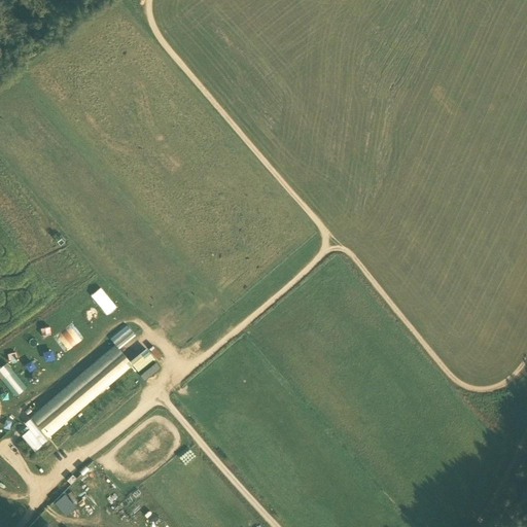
[(90,293),(104,314),(115,307),(100,286),(90,293)]
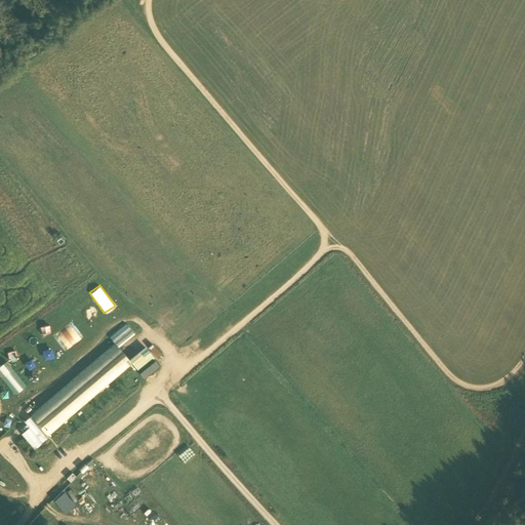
[(53,333),(65,350),(83,337),(72,321),(53,333)]
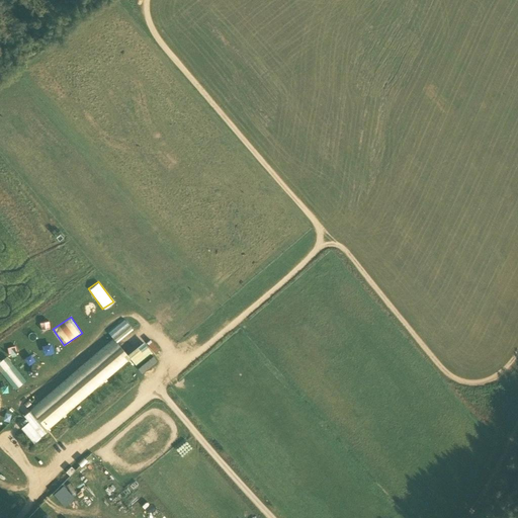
[(107,332),(113,338),(116,343),(133,330),(123,319),(107,332)]
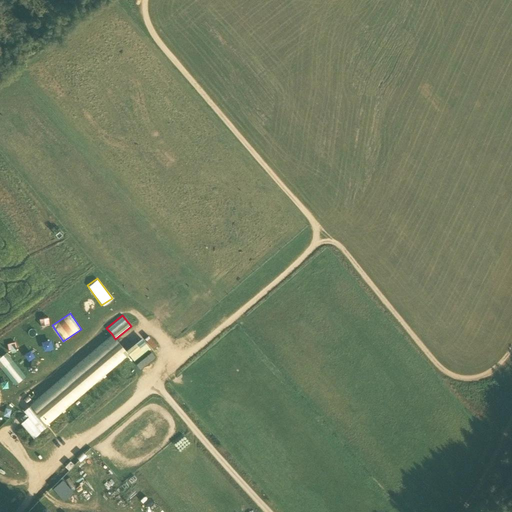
[(31,403),(48,424),(129,355),(126,351),(115,339),(112,334),(31,403)]
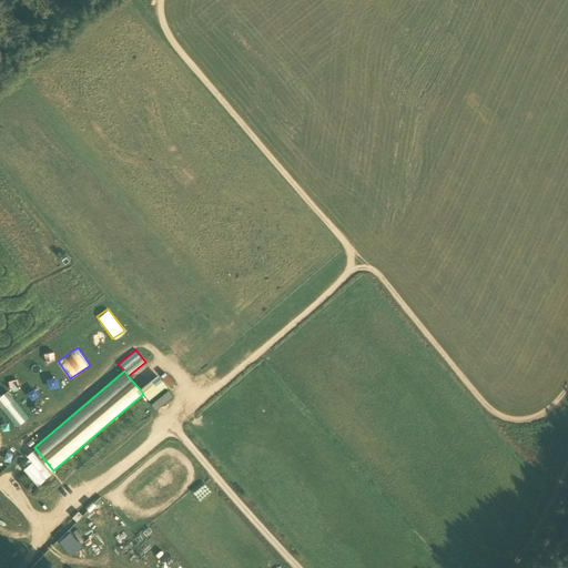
[(164,371),(159,374),(165,385),(171,383),(164,371)]
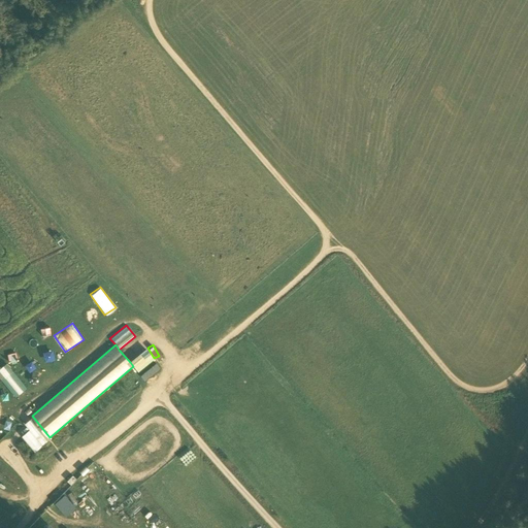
[(145,350),(130,362),(133,366),(139,373),(155,361),(145,350)]
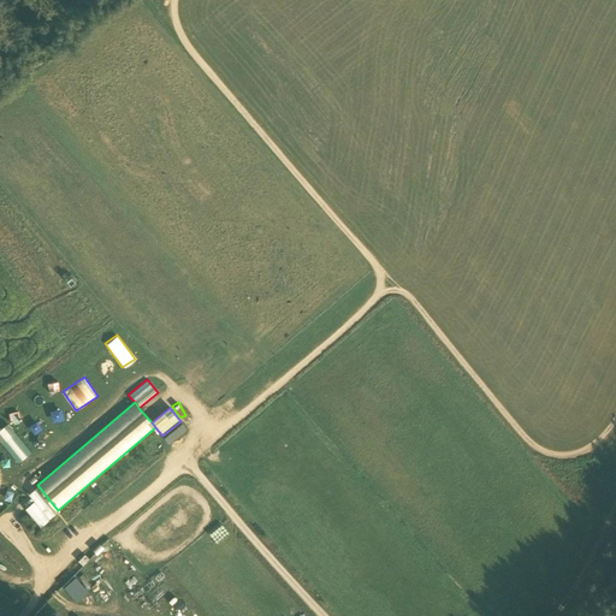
[(25,428),(37,434),(42,424),(31,418),(25,428)]
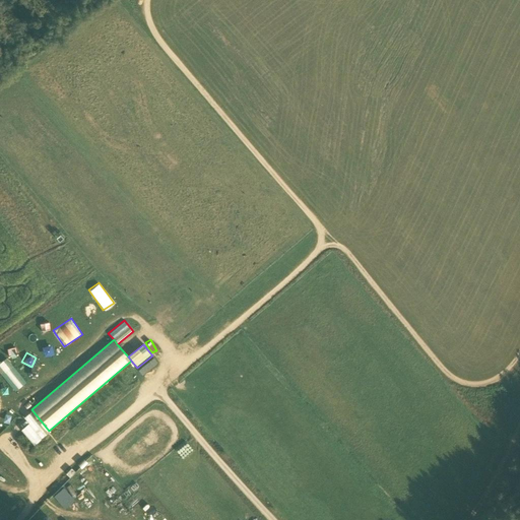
[(0,360),(0,372),(11,391),(23,384),(7,356),(0,360)]
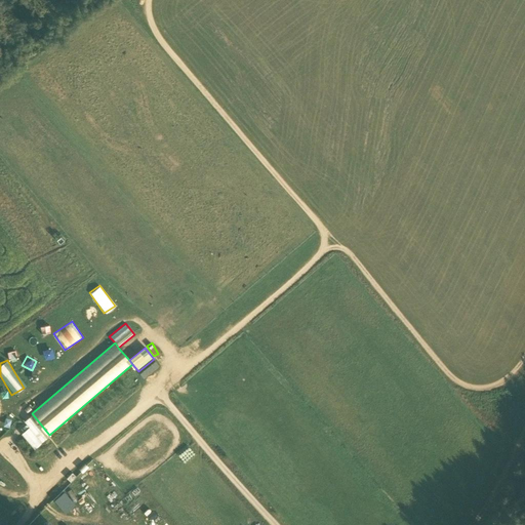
[(49,435),(32,413),(30,415),(47,436),(49,435)]
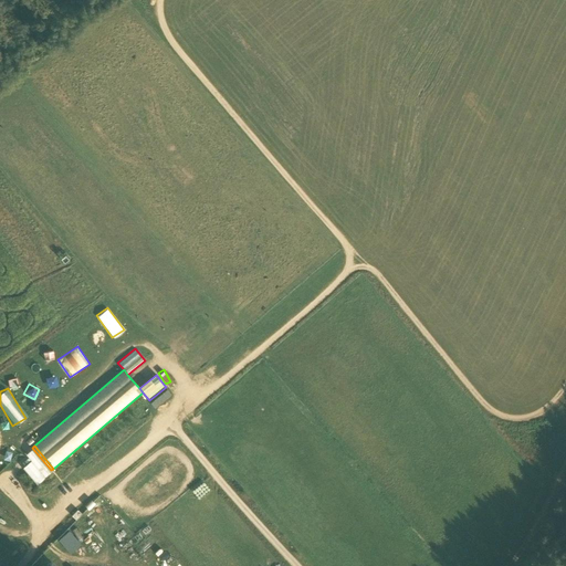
[(101,537),(108,532),(97,516),(90,522),(101,537)]
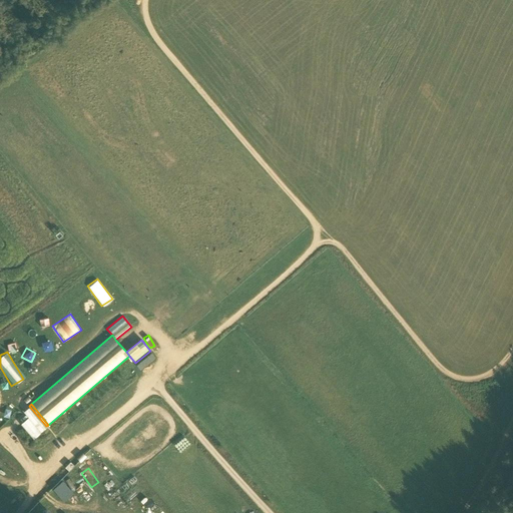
[(62,481),(53,490),(63,502),(73,493),(62,481)]
